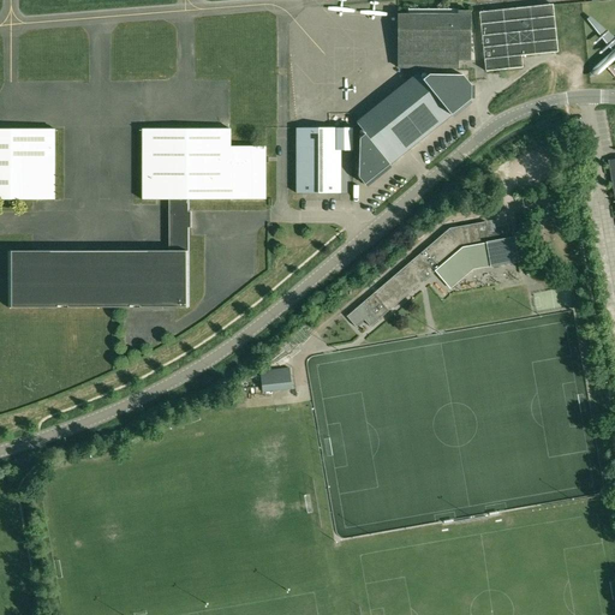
[(553,5),(517,9),(521,55),(557,52),(553,5)]
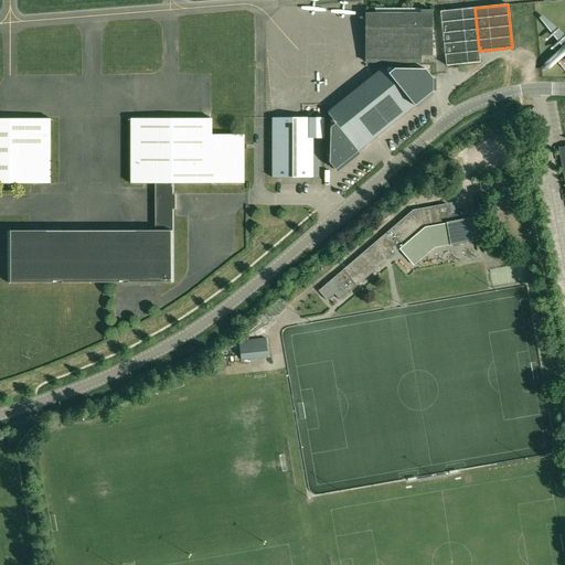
[(475,8),(440,11),(447,65),(480,62),(479,51),(475,8)]
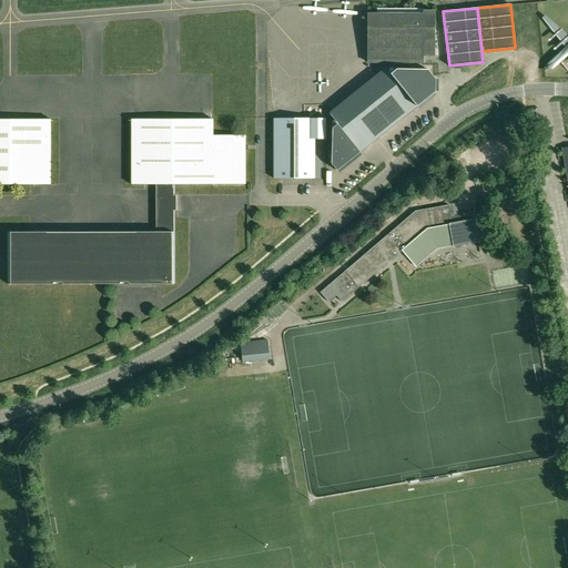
[(368,14),(368,62),(424,62),(424,56),(435,56),(434,11),(424,11),(424,14),(422,14),(368,14)]
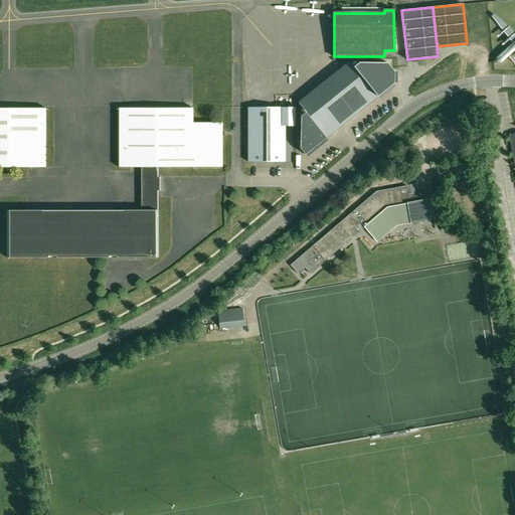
[(349,63),(299,105),(304,111),(301,115),(300,149),(305,156),(326,138),(377,96),(394,82),(394,68),(387,59),(361,58),(352,66),(349,63)]
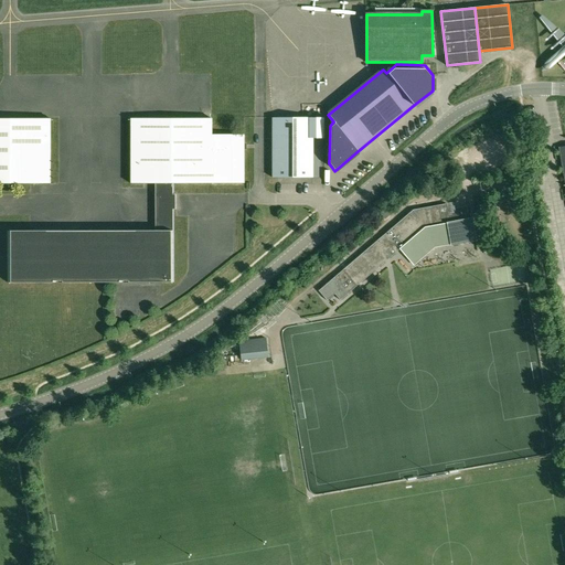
[(0,183),(51,183),(51,118),(0,118),(0,183)]
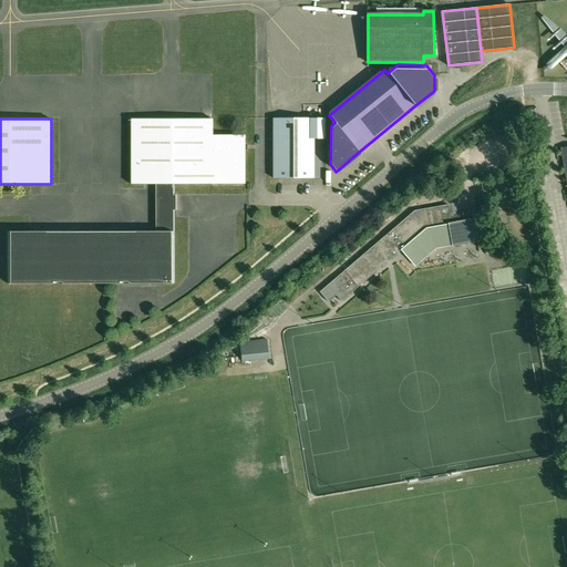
[(131,119),(132,184),(155,184),(173,184),(245,184),(245,135),(212,135),(212,120),(131,119)]
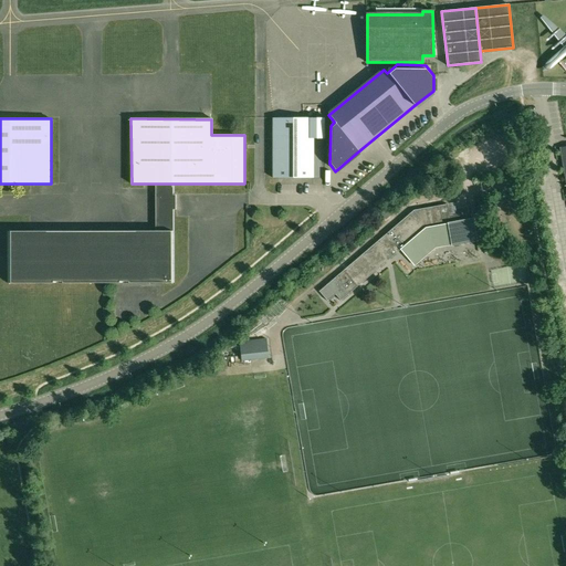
[(273,119),(273,178),(313,178),(313,139),(324,139),(324,119),(273,119)]
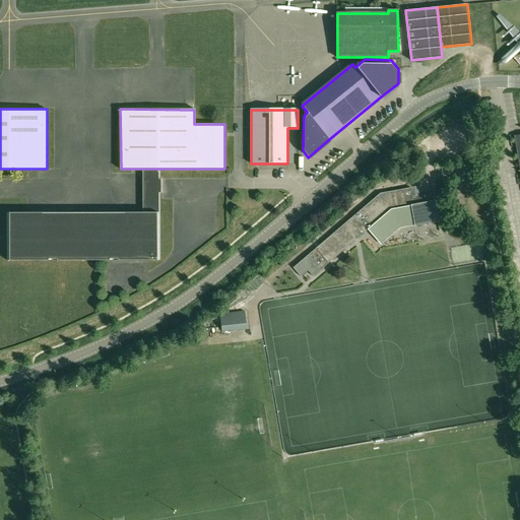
[(6,212),(6,261),(159,260),(160,212),(157,212),(157,191),(160,191),(160,180),(158,180),(158,169),(142,169),(142,212),(6,212)]
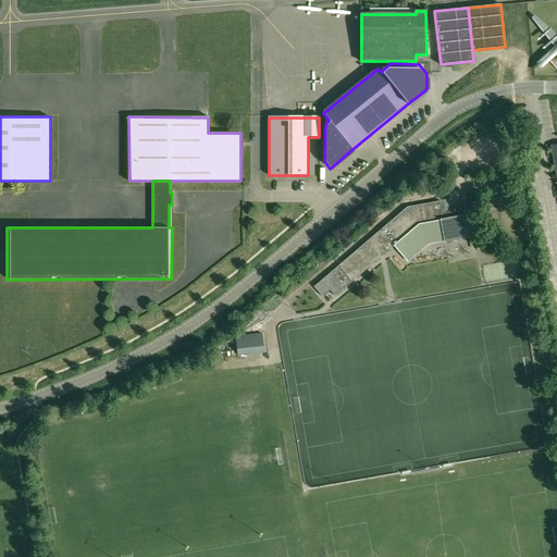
[(407,206),(383,226),(384,227),(398,242),(394,246),(408,261),(429,244),(444,240),(445,242),(440,210),(442,210),(440,200),(407,206)]
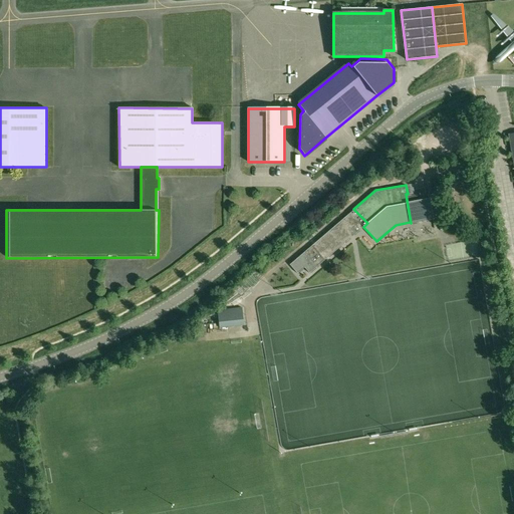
[(352,188),(345,194),(350,199),(357,193),(352,188)]
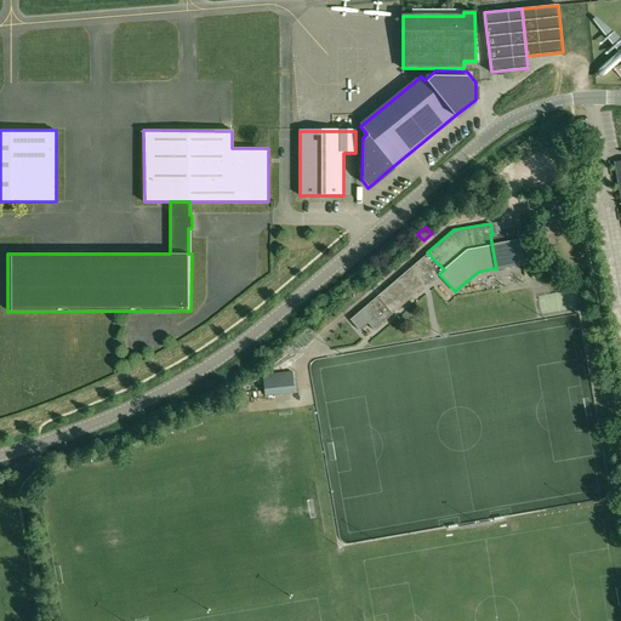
[(493,234),(490,234),(496,269),(523,265),(518,240),(516,241),(513,227),(499,229),(500,233),(493,234)]
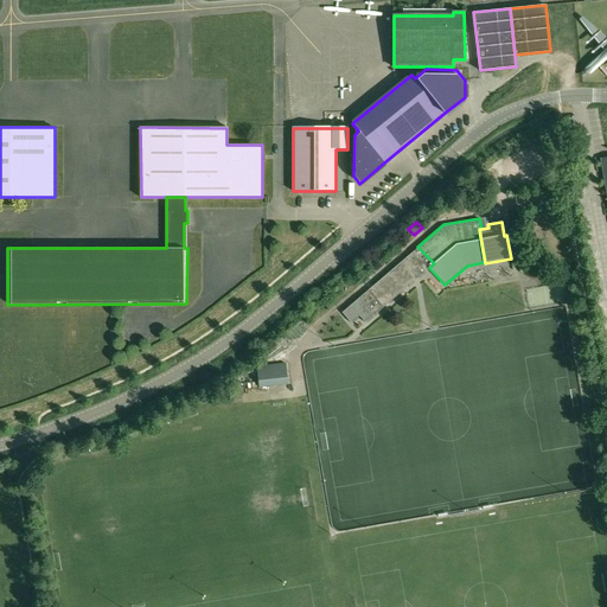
[(359,298),(343,313),(351,323),(359,317),(365,323),(375,315),(429,268),(434,263),(419,248),(359,298)]
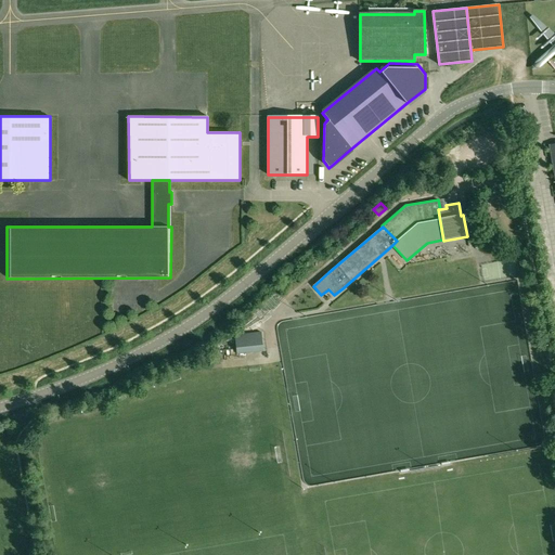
[(261,333),(234,336),(236,355),(263,351),(261,333)]
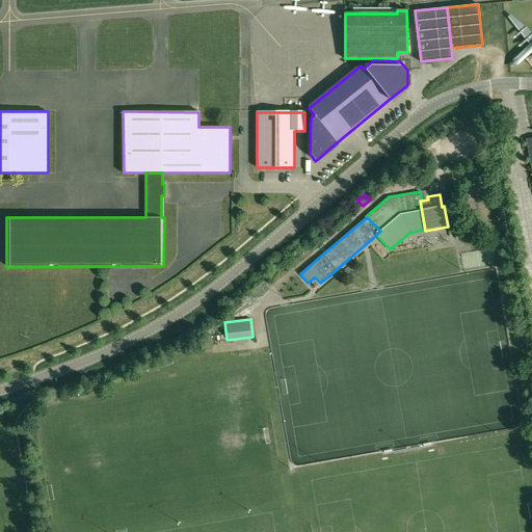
All buildings are outlined.
